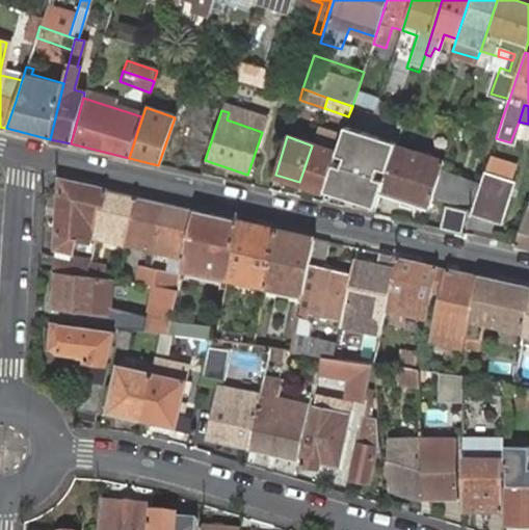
[(378,191),(426,209),(443,162),(394,144),(386,170),(378,191)]
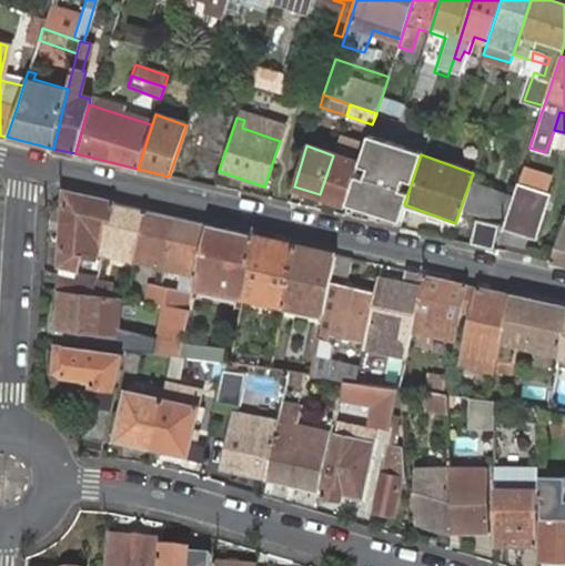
[(320,194),(346,204),(359,164),(333,155),(320,194)]
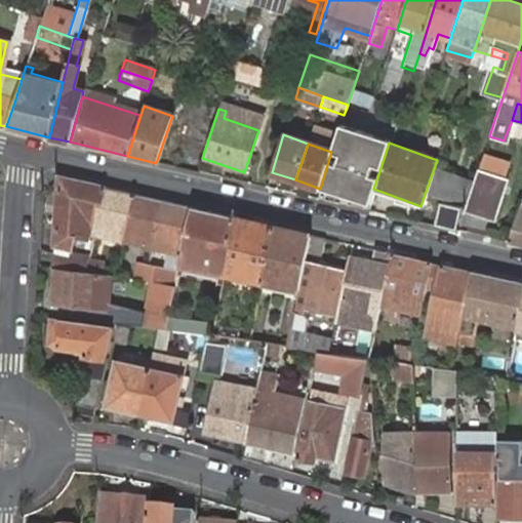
[(368,205),(373,189),(380,168),(331,152),(320,189),(368,205)]
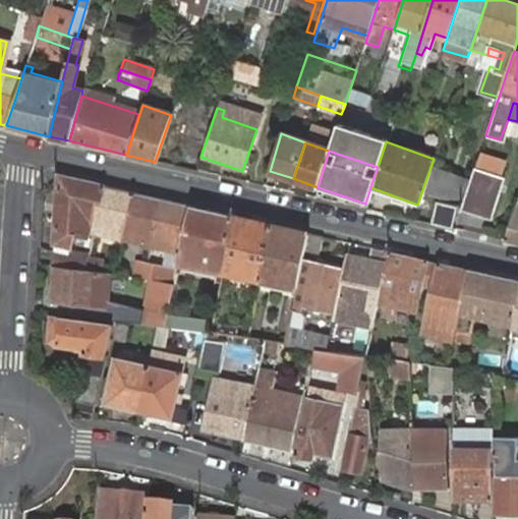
[(104,185),(59,176),(53,242),(69,245),(71,237),(76,238),(77,233),(85,235),(89,219),(96,221),(104,185)]
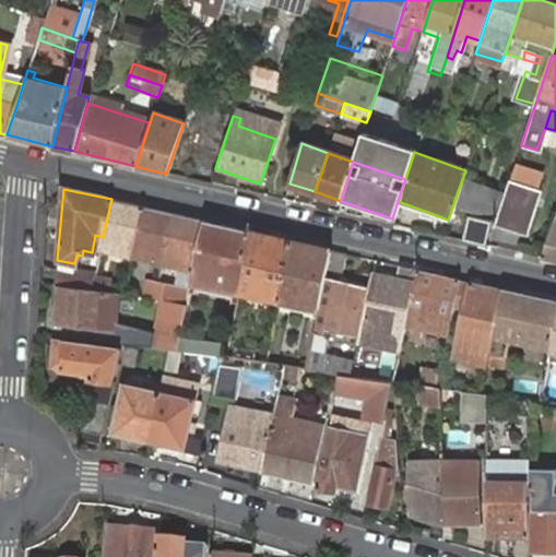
[(505,192),(494,223),(524,235),(534,203),(505,192)]
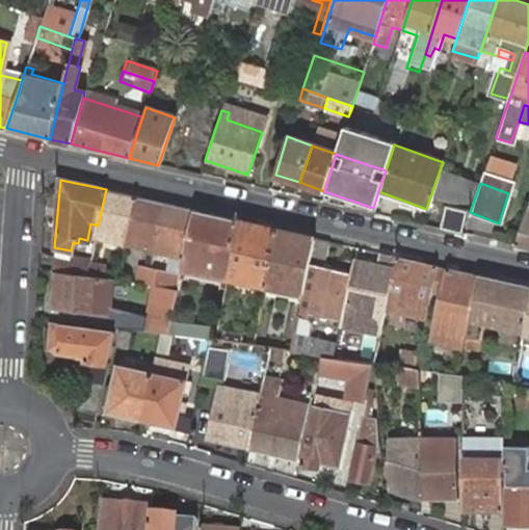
[(96,235),(125,242),(135,196),(106,189),(98,226),(96,235)]
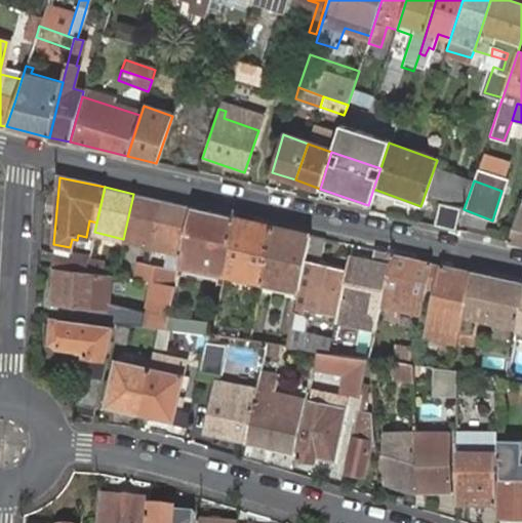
[(133,194),(123,239),(152,244),(161,200),(133,194)]
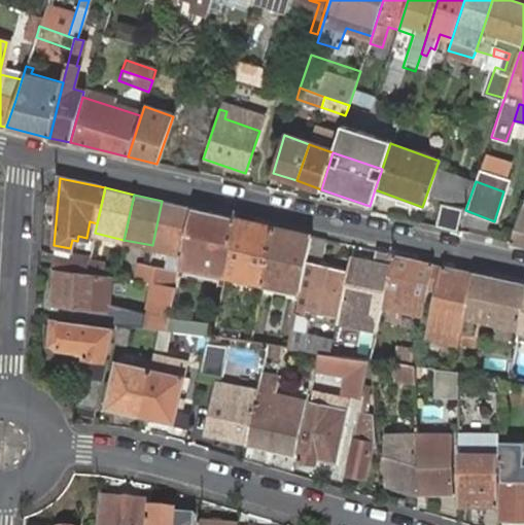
[(508,243),(523,246),(523,200),(522,200),(508,243)]
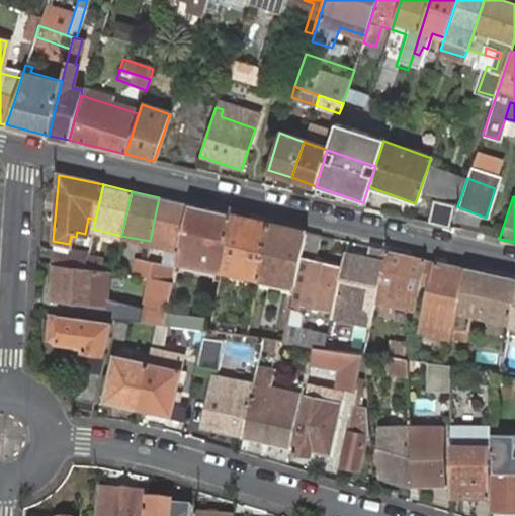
[(159,197),(150,241),(176,248),(187,203),(159,197)]
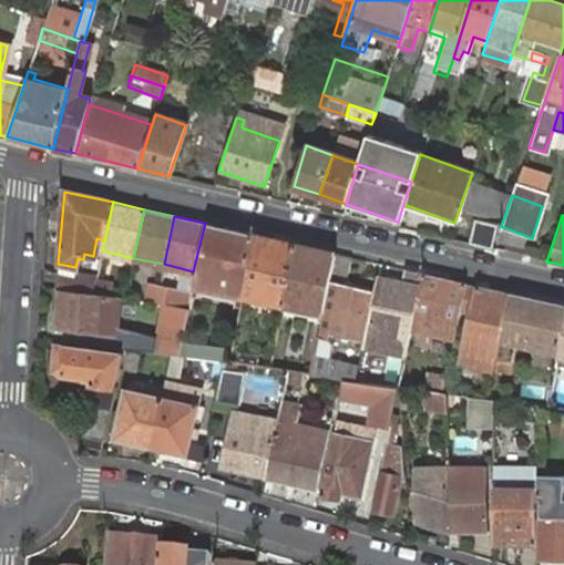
[(469,243),(490,247),(495,225),(474,221),(469,243)]
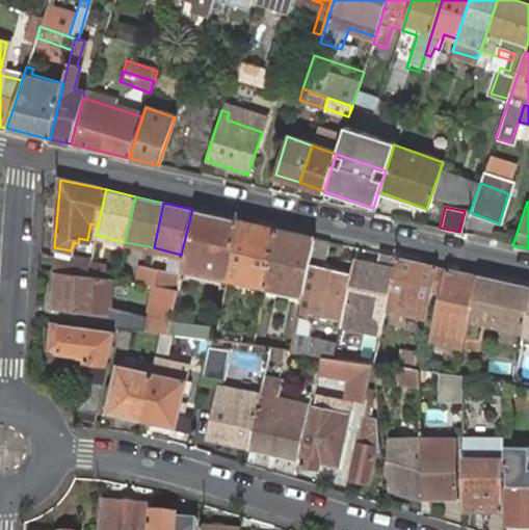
[(180,265),(225,275),(232,219),(192,209),(181,255),(180,265)]
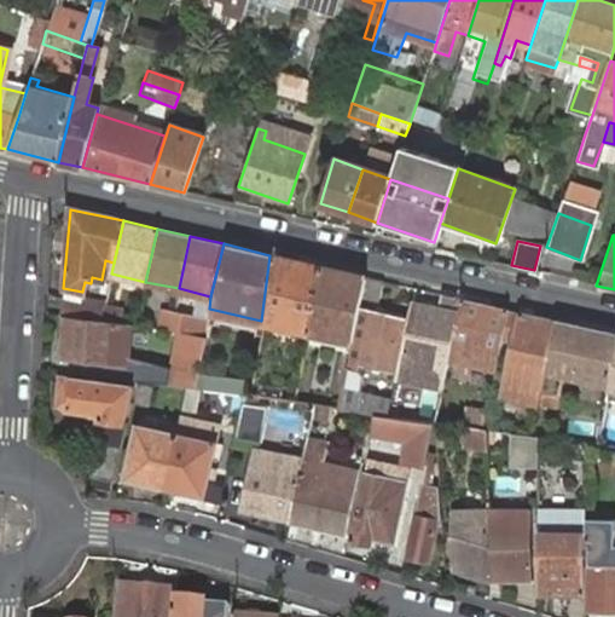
[(270,255),(261,321),(306,332),(317,266),(270,255)]
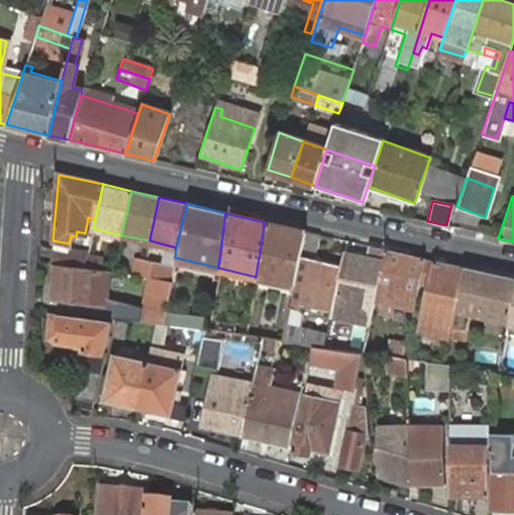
[(265,222),(255,277),(292,285),(299,254),(303,231),(265,222)]
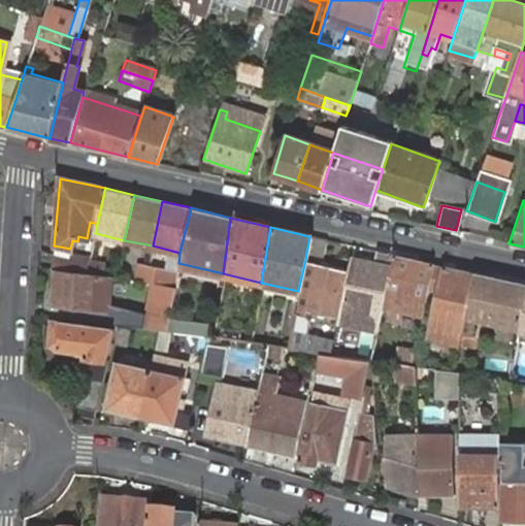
[(324,240),(309,236),(305,260),(313,262),(302,308),(333,316),(342,269),(320,263),(324,240)]
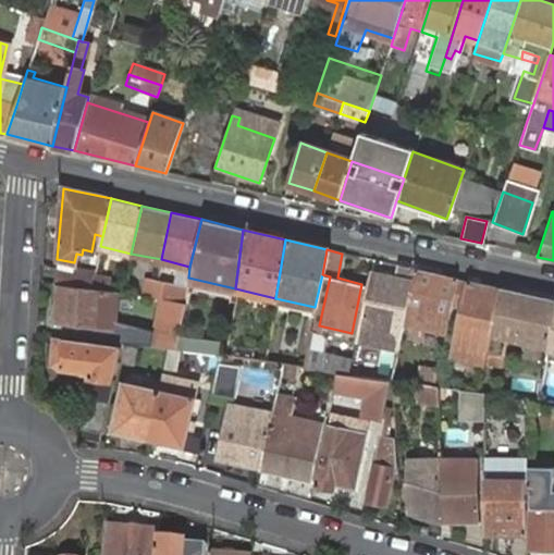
[(410,269),(390,263),(386,276),(408,282),(410,269)]
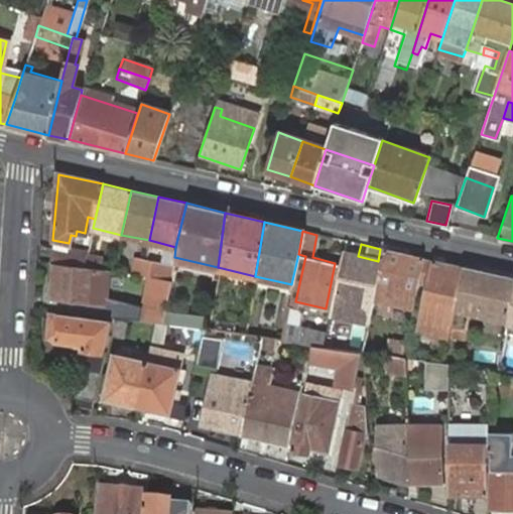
[(373,298),(411,305),(415,283),(420,258),(383,250),(373,298)]
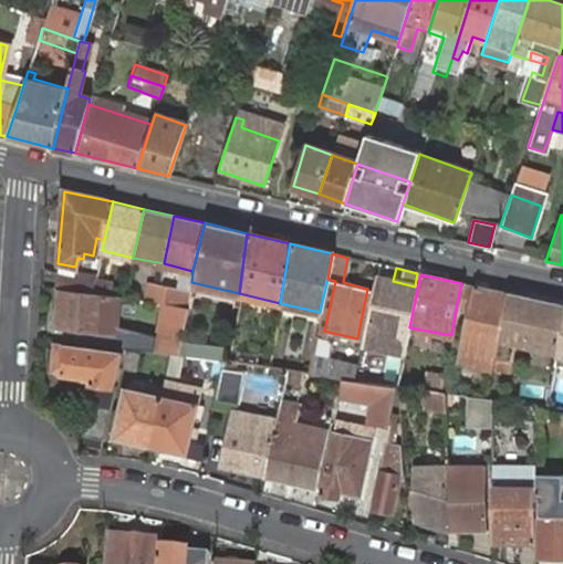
[(59,277),(58,290),(92,295),(95,281),(59,277)]
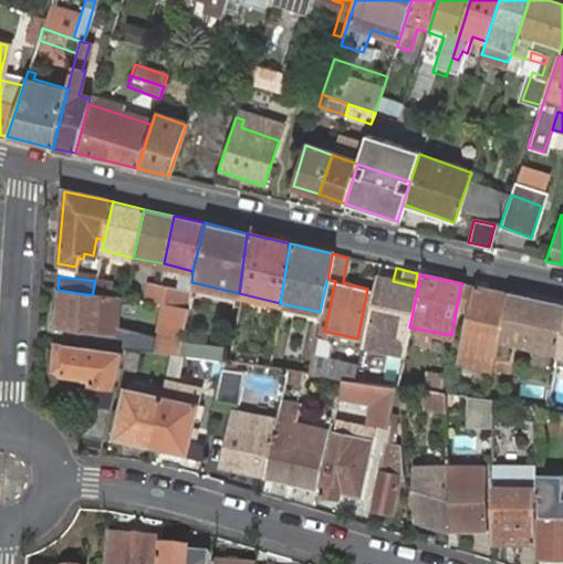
[(95,281),(92,295),(108,296),(112,283),(95,281)]
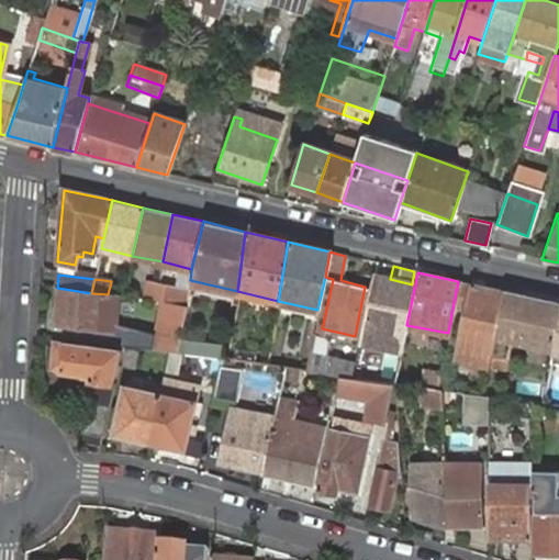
[(454,360),(487,368),(493,338),(503,291),(458,281),(453,309),(464,312),(454,360)]
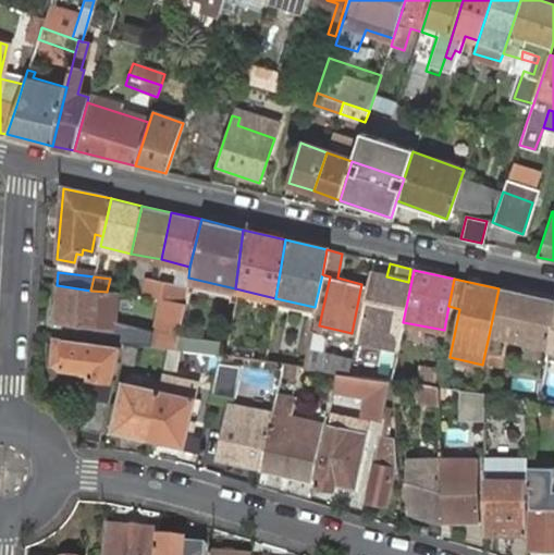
[(389,286),(366,280),(362,292),(365,293),(355,337),(379,343),(389,297),(386,297),(389,286)]
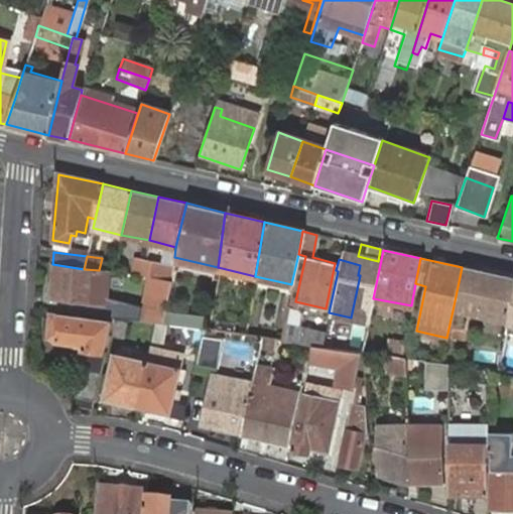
[(84,269),(52,264),(49,297),(107,305),(108,272),(99,270),(84,269)]
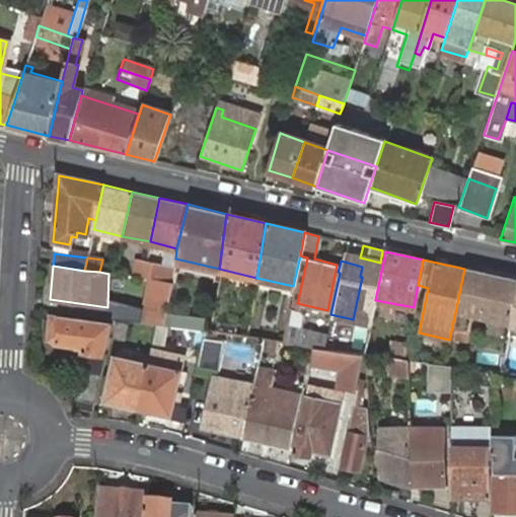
[(455,312),(509,324),(515,293),(515,280),(464,269),(455,312)]
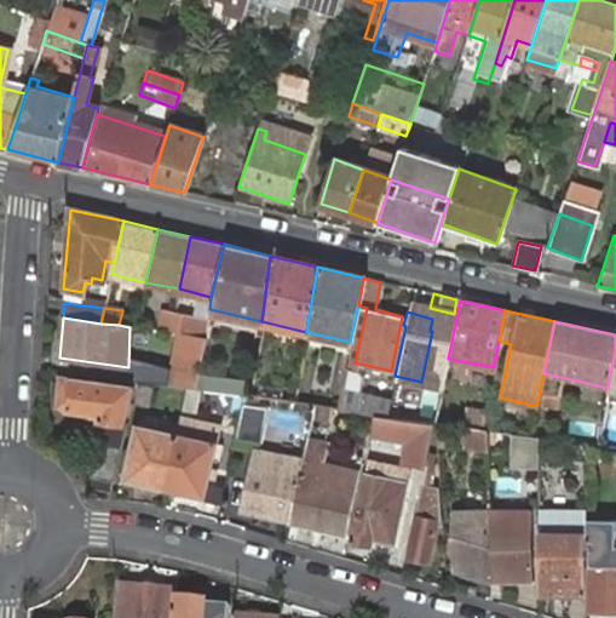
[(171,387),(189,388),(195,389),(199,372),(205,337),(180,335),(171,387)]
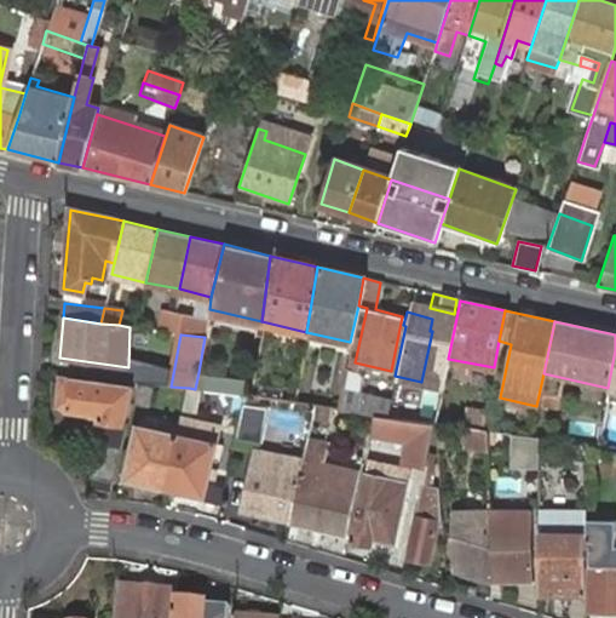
[(374,413),(384,416),(386,402),(387,399),(357,394),(362,375),(356,368),(345,366),(335,408),(374,413)]
